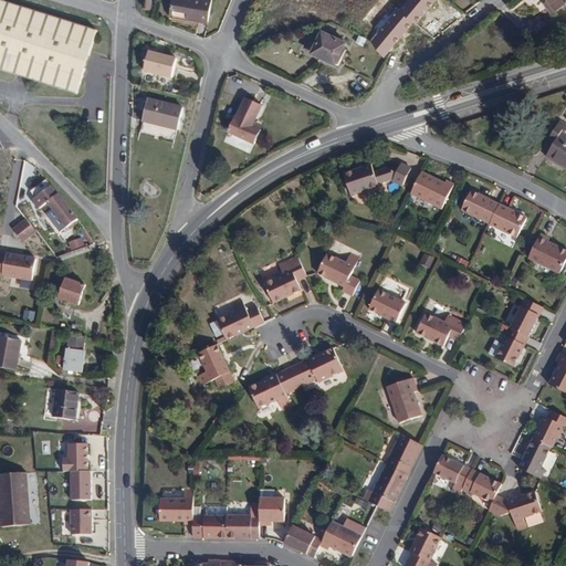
[(0,0),(0,70),(75,95),(95,32),(0,0)]
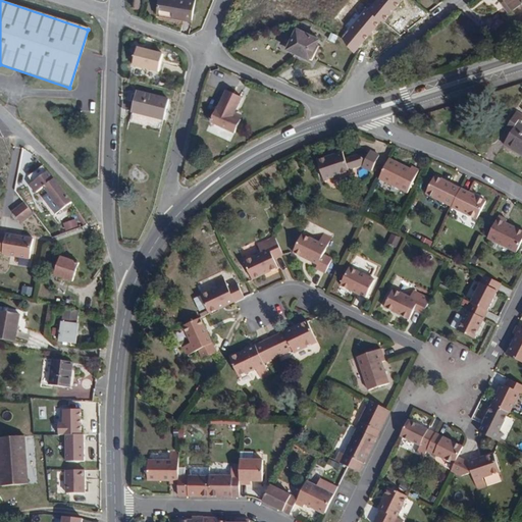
[(195,0),(159,0),(157,15),(192,21),(195,0)]
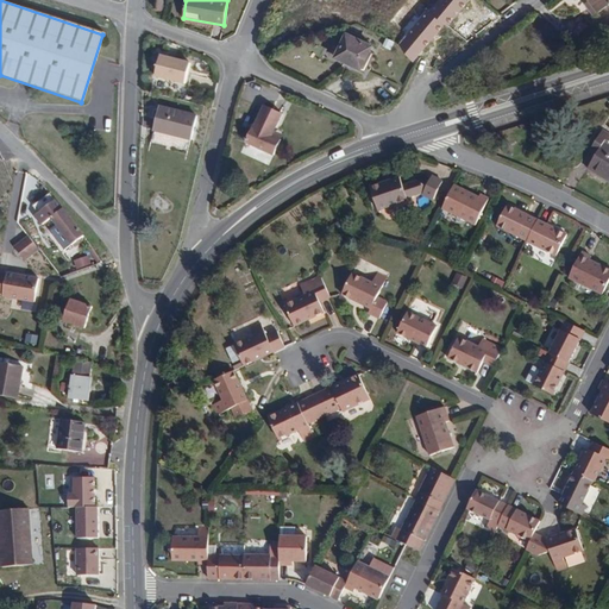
[(468,2),(464,0),(437,0),(429,10),(446,24),(447,25),(468,2)]
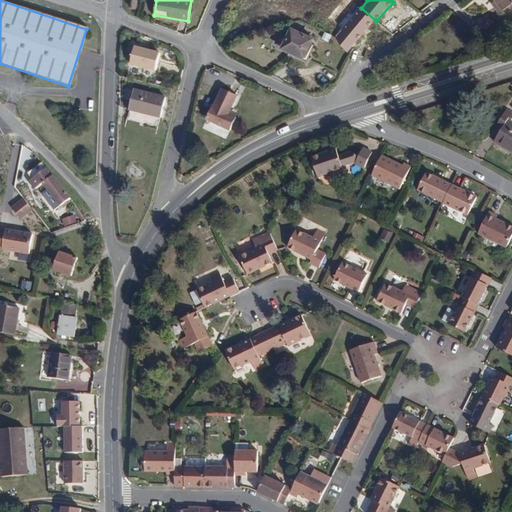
[(511,5),(511,0),(494,0),(496,2),(492,5),(499,15),(511,5)]
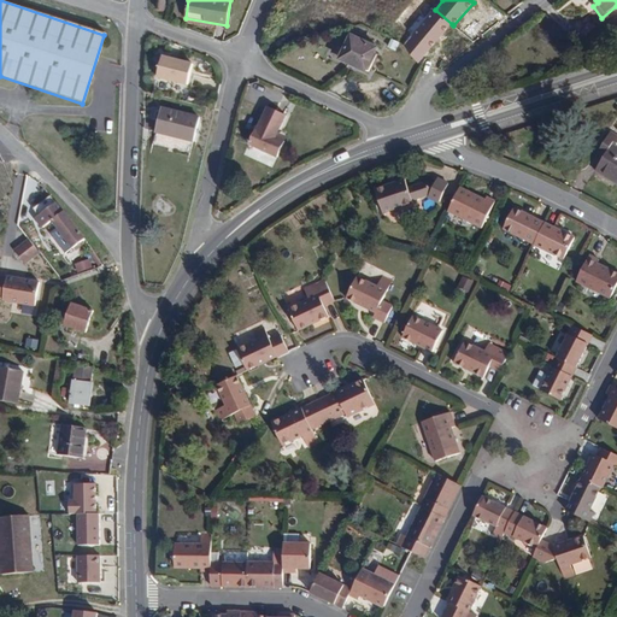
[(421,58),(452,24),(435,10),(433,7),(403,41),(421,58)]
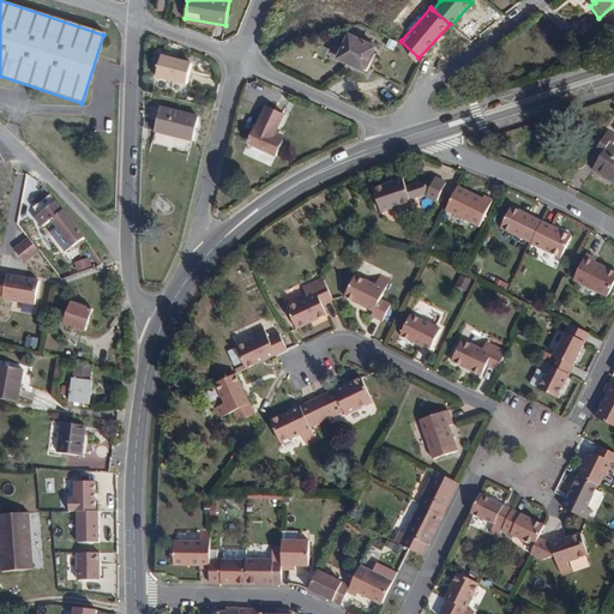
[(365,74),(377,49),(350,35),(345,44),(339,55),(337,61),(365,74)]
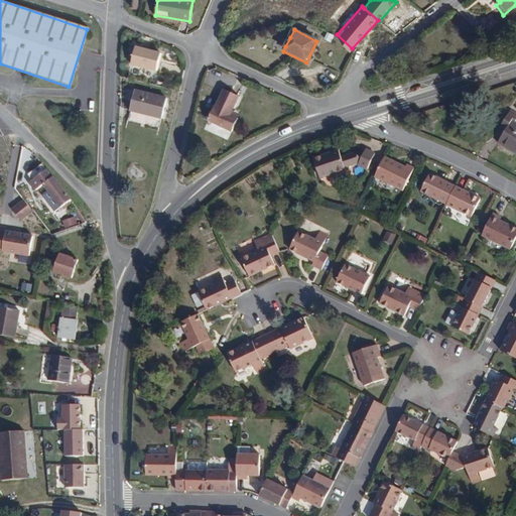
[(285,46),(290,37),(283,33),(278,42),(285,46)]
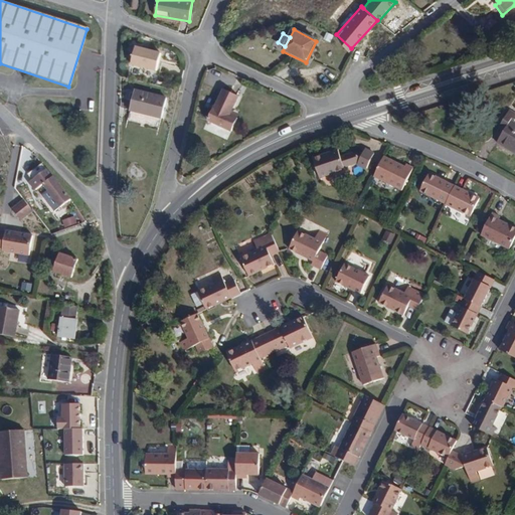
[(157,72),(162,55),(137,48),(132,65),(157,72)]
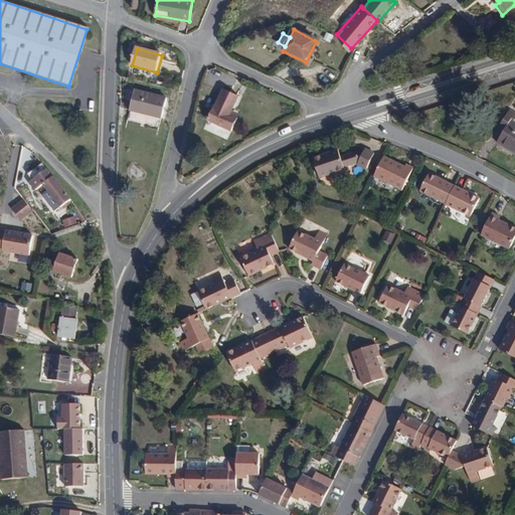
[(230,110),(238,93),(224,87),(215,106),(213,105),(208,118),(231,128),(237,115),(236,113),(230,110)]
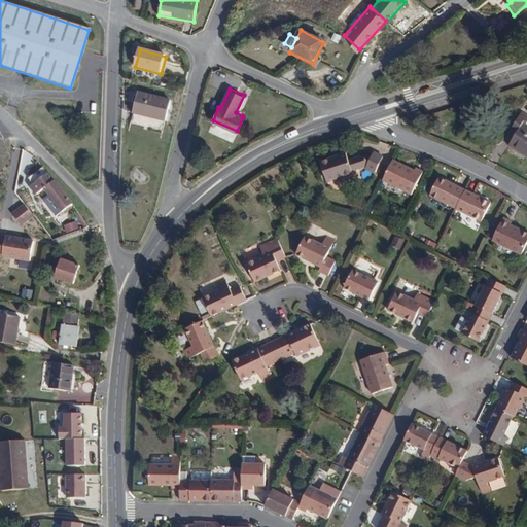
[(167,123),(172,103),(139,95),(134,115),(167,123)]
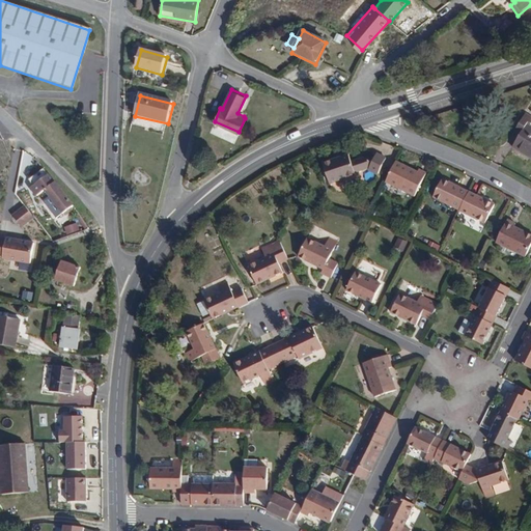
[(530,156),(530,127),(526,124),(529,119),(522,116),(515,128),(522,132),(513,147),(530,156)]
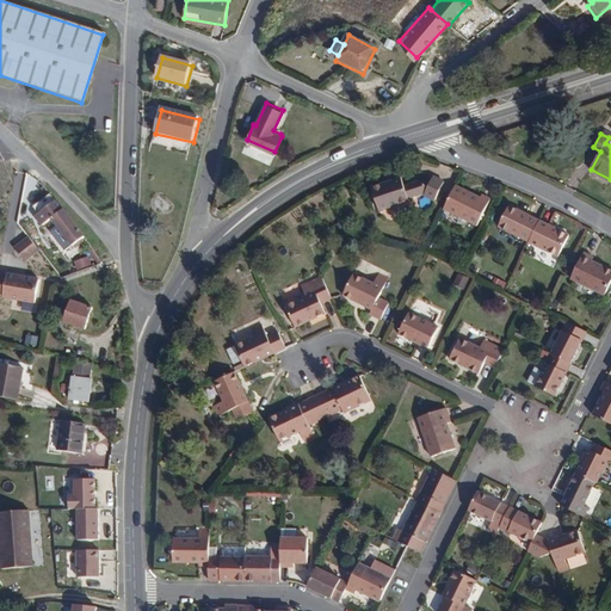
[(436,201),(445,180),(434,176),(430,186),(427,192),(425,196),(436,201)]
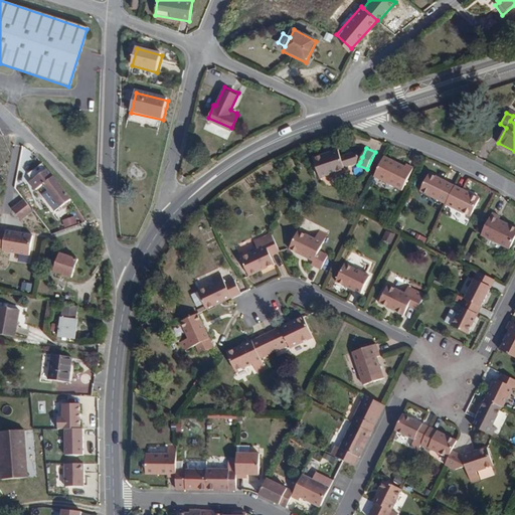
[(340,157),(338,151),(314,159),(321,178),(345,170),(344,167),(340,157)]
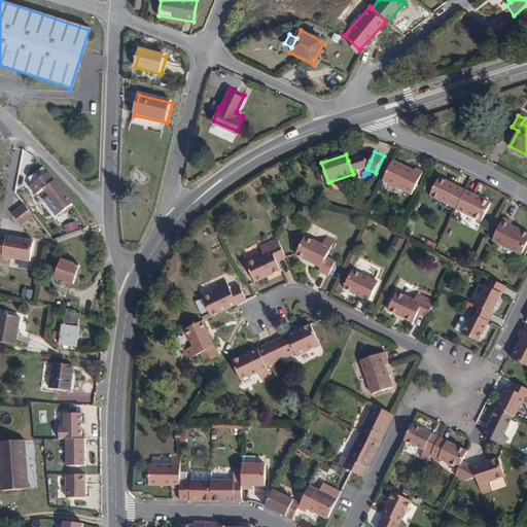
[(369,166),(371,161),(361,156),(348,161),(352,171),(369,166)]
